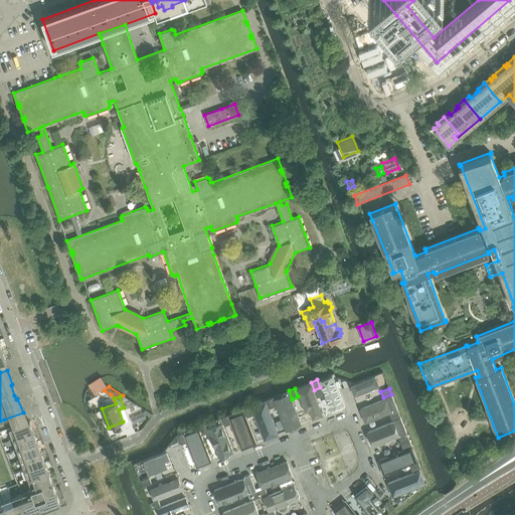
[(276,405),(273,397),(266,399),(270,408),(276,405)]
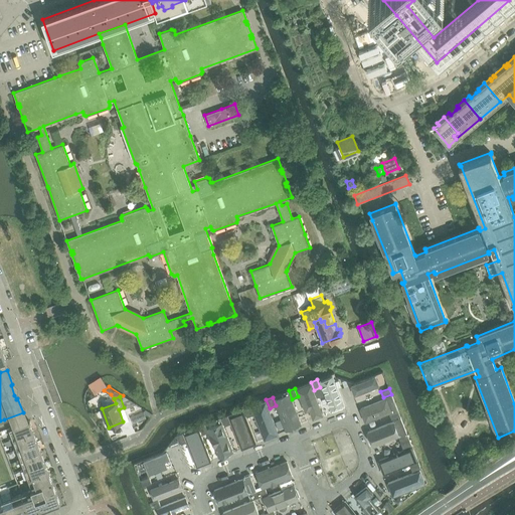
[(252,414),(249,406),(243,408),(246,416),(252,414)]
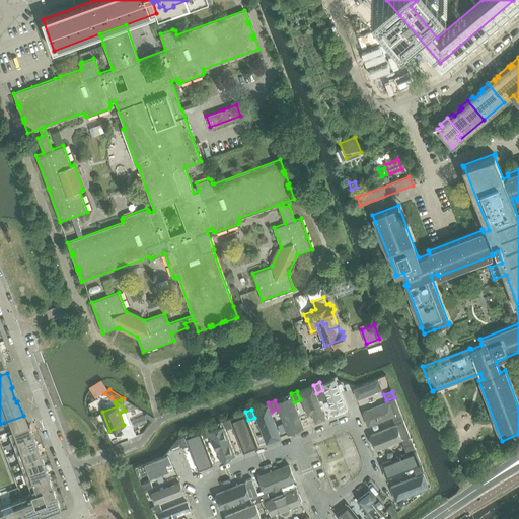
[(403,420),(401,414),(392,417),(395,423),(403,420)]
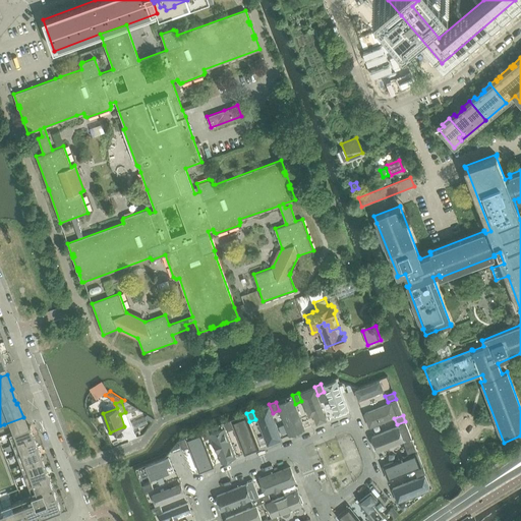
[(146,416),(131,422),(134,427),(148,422),(146,416)]
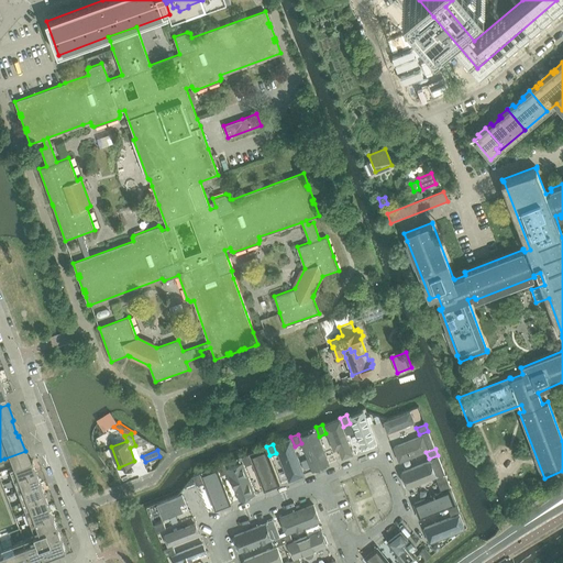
[(252,463),(249,453),(242,456),(245,465),(252,463)]
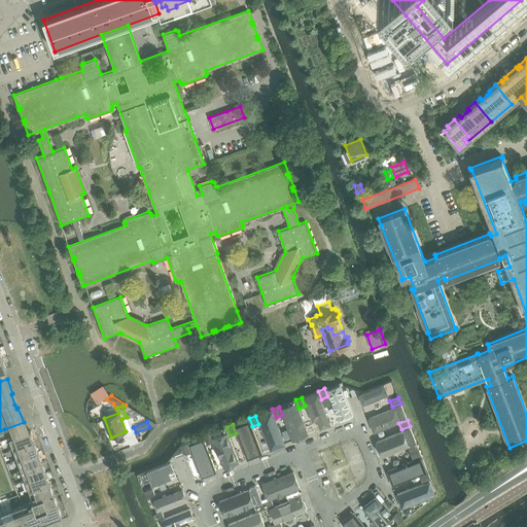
[(34,441),(30,430),(29,430),(9,437),(13,448),(9,450),(34,441)]
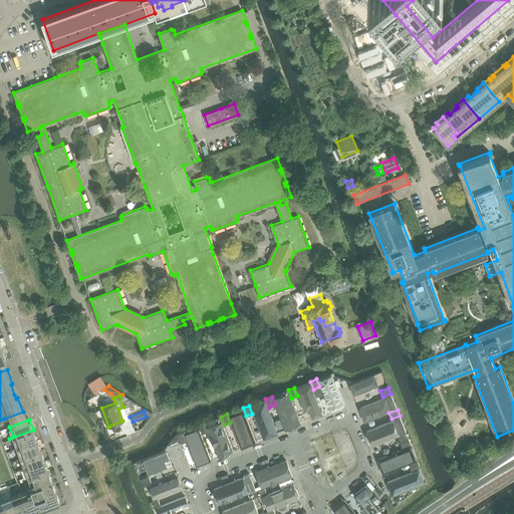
[(208,432),(205,423),(198,426),(202,434),(208,432)]
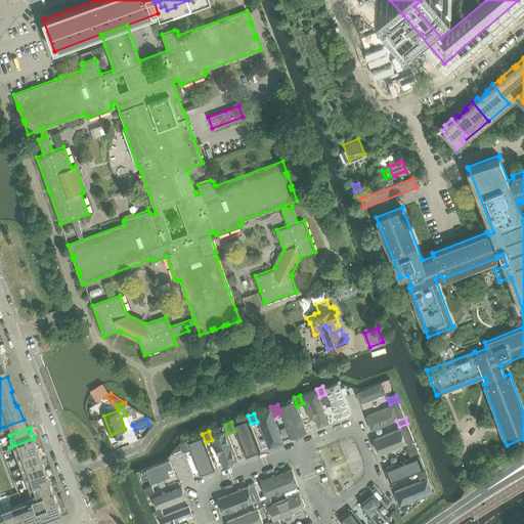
[(38,448),(34,438),(9,447),(10,448),(13,447),(17,455),(13,457),(38,448)]
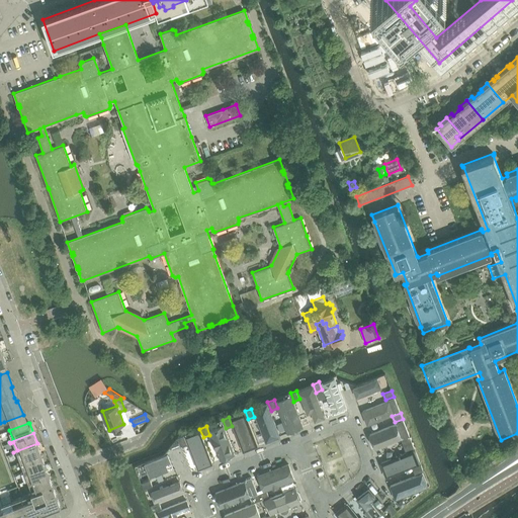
[(187,443),(183,435),(177,438),(180,446),(187,443)]
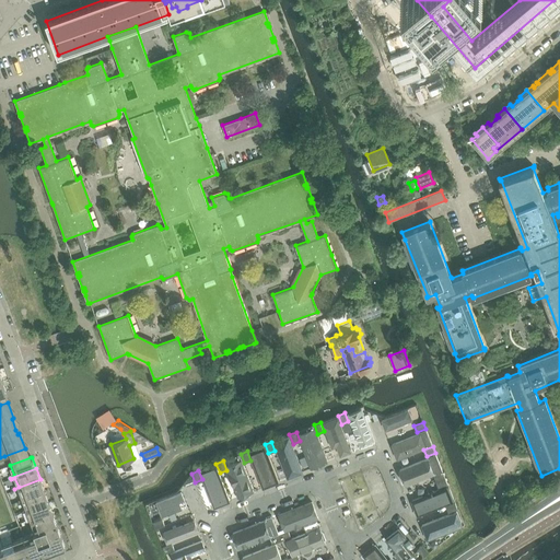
[(445,477),(442,470),(433,475),(436,481),(445,477)]
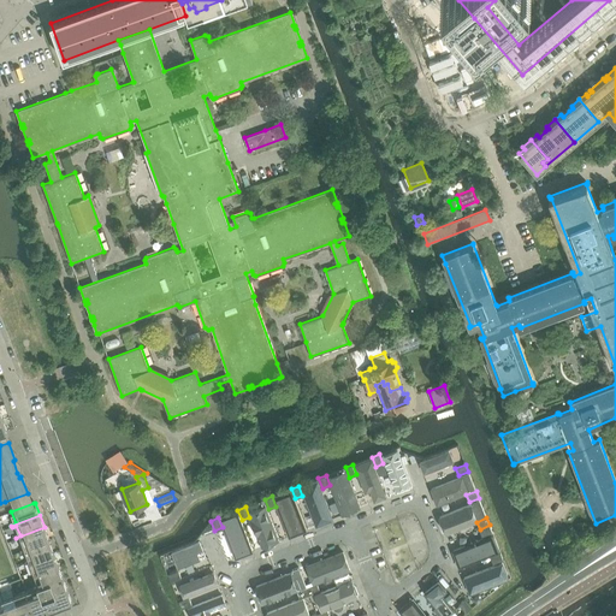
[(492,533),(490,525),(480,529),(483,537),(492,533)]
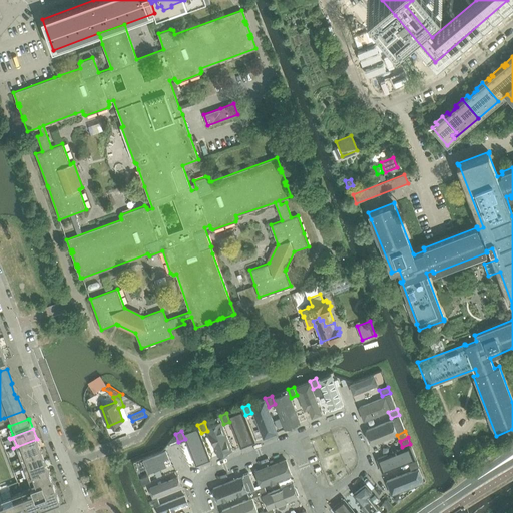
[(41,449),(37,439),(13,448),(13,449),(17,448),(20,456),(17,458),(17,459),(41,449)]
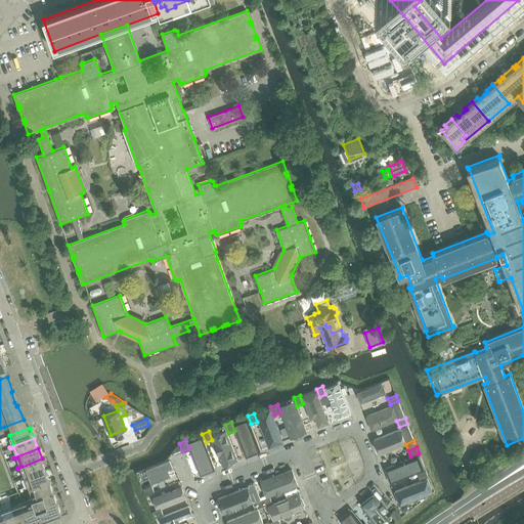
[(46,469),(42,459),(17,469),(22,468),(25,477),(22,478),(22,479),(46,469)]
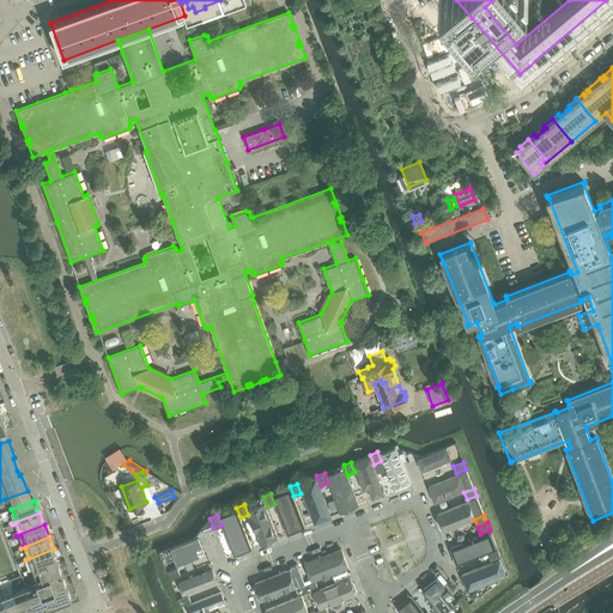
[(59,560),(54,548),(25,560),(30,559),(34,570),(29,571),(30,572),(59,560)]
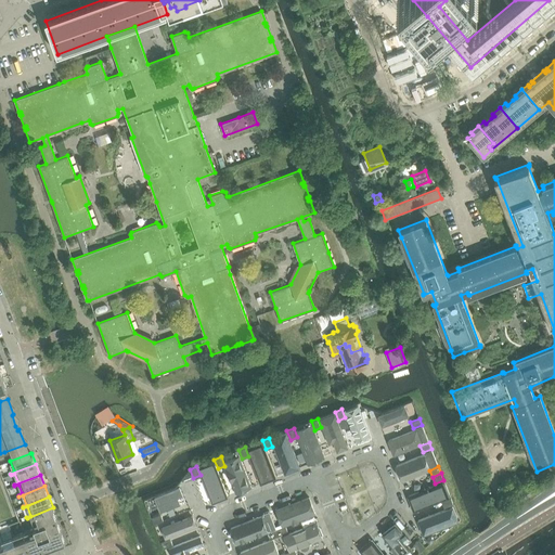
[(453,504),(451,498),(441,501),(444,507),(453,504)]
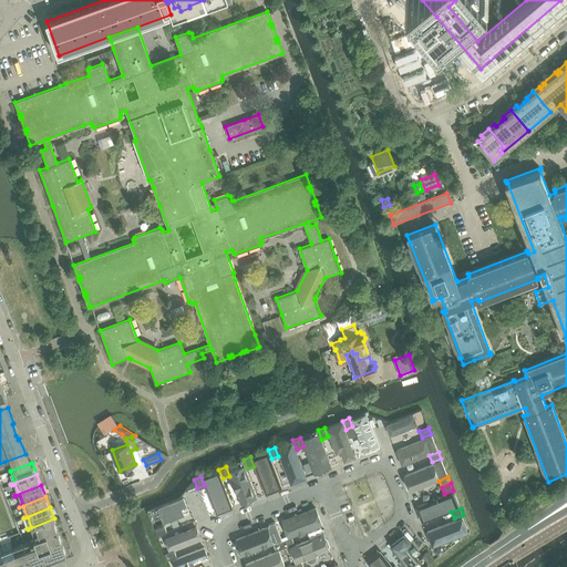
[(33,566),(66,553),(54,518),(28,529),(32,528),(35,538),(34,538),(34,539),(26,543),(23,539),(22,539),(33,566)]
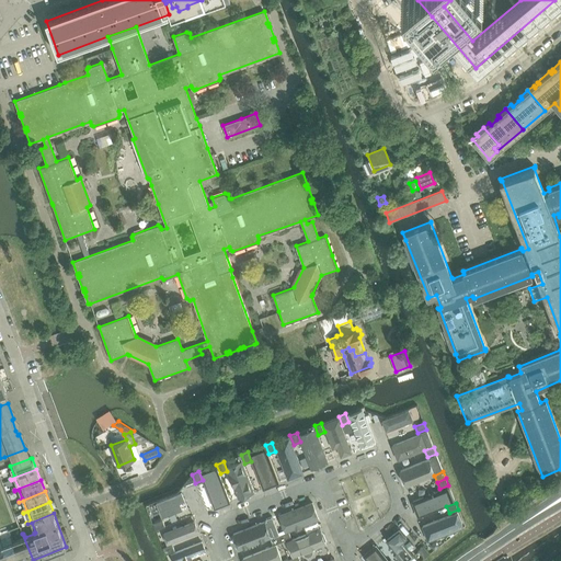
[(164,526),(162,519),(153,523),(156,529),(164,526)]
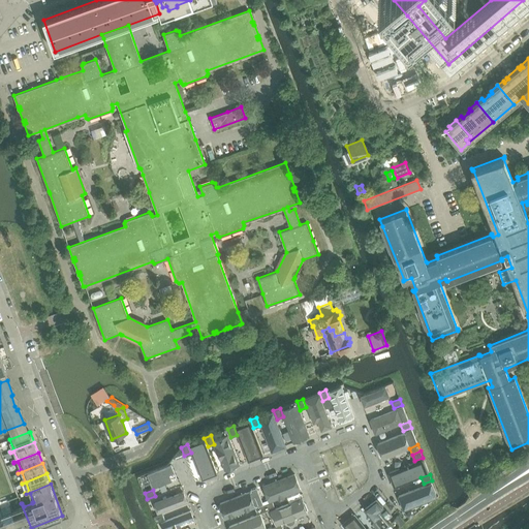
[(275,506),(272,500),(263,503),(266,510),(275,506)]
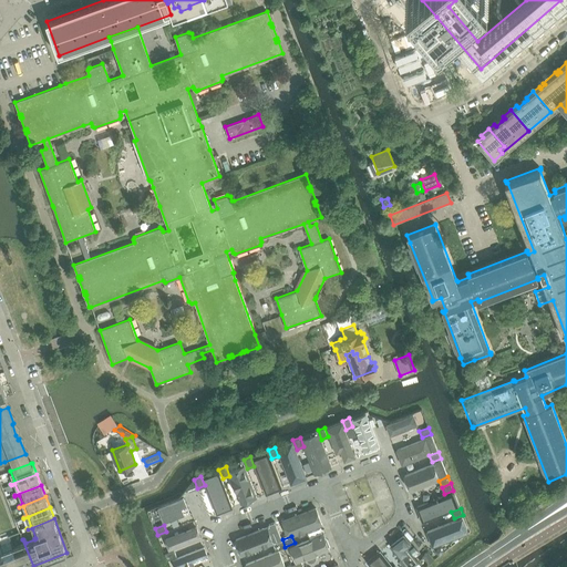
[(30,566),(33,566),(22,539),(23,544),(14,547),(12,543),(11,544),(20,566),(30,566)]
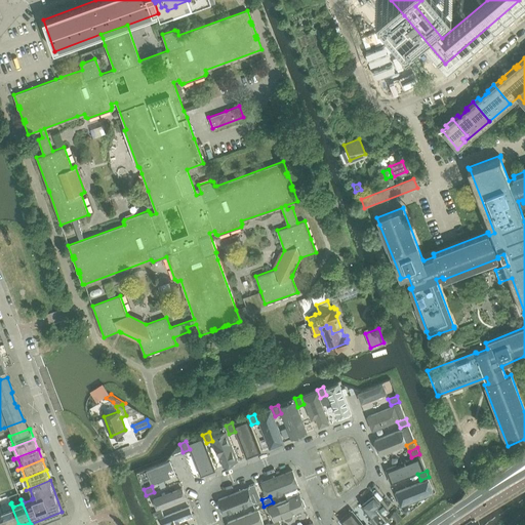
[(264,507),(261,499),(256,501),(252,503),(255,510),(264,507)]
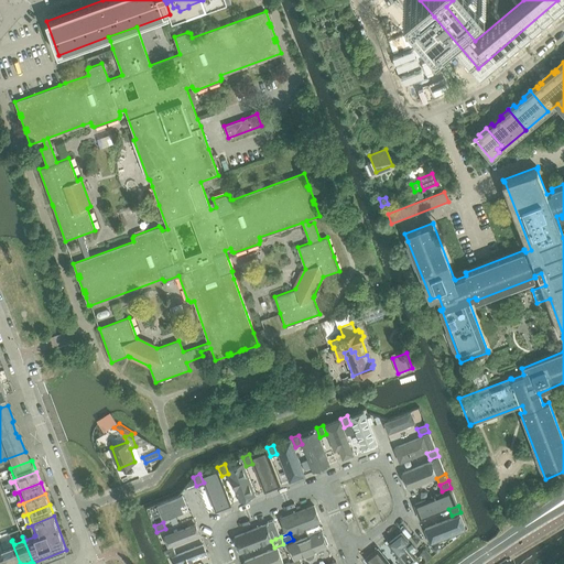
[(20,563),(11,541),(12,545),(2,549),(1,544),(0,545),(7,563),(20,563)]
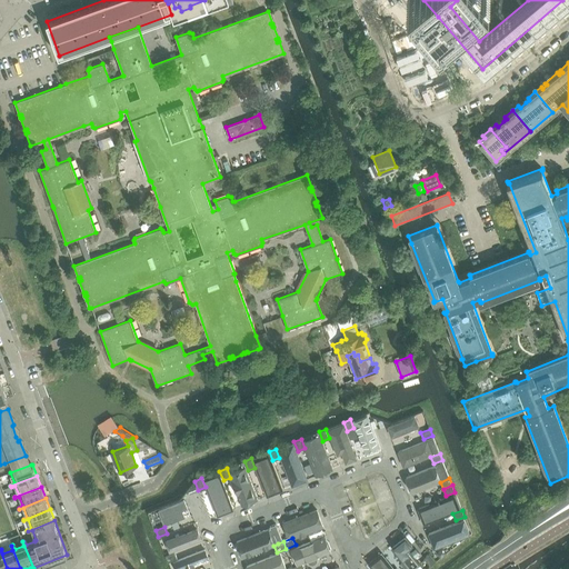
[(177,558),(175,551),(166,555),(168,561),(177,558)]
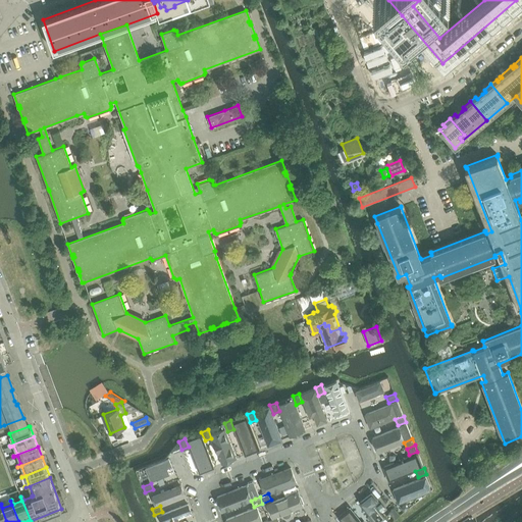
[(400,514),(394,507),(388,512),(395,519),(400,514)]
